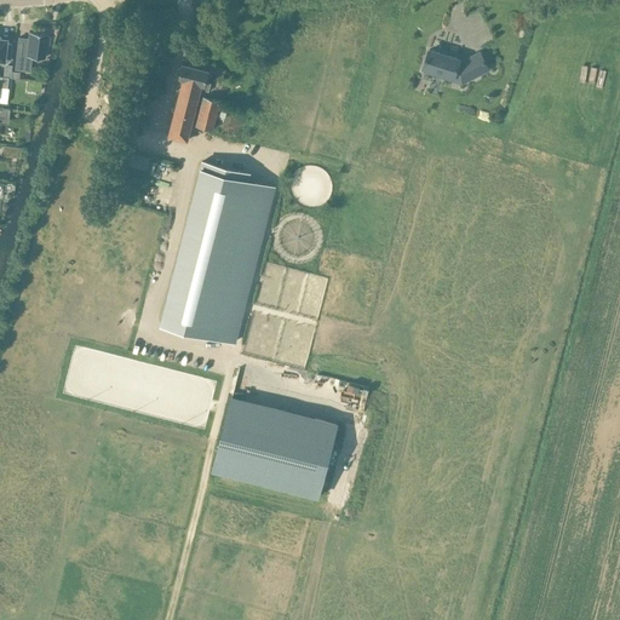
[(46,44),(49,45),(50,36),(47,36),(47,34),(29,32),(28,39),(18,38),(15,69),(29,70),(32,56),(44,57),(46,44)]
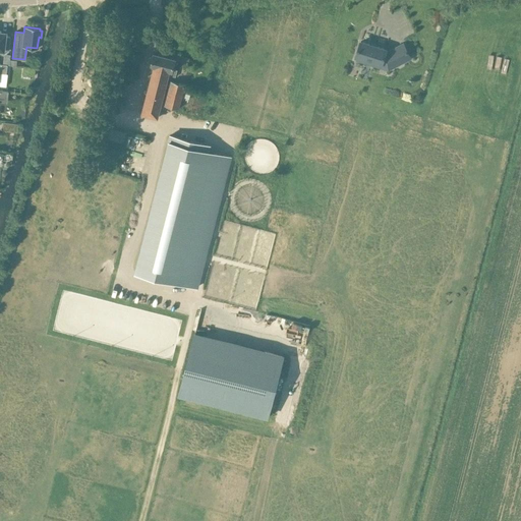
[(0,49),(8,51),(10,37),(4,36),(4,33),(0,32),(0,49)]
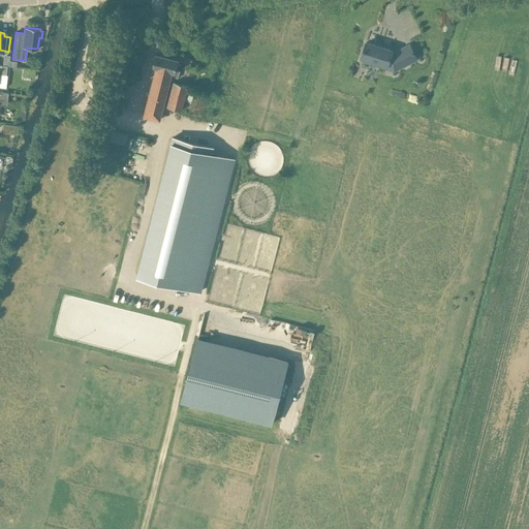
[(364,51),(362,57),(364,58),(363,61),(371,63),(372,61),(378,63),(377,65),(386,68),(387,64),(399,68),(400,67),(416,59),(413,53),(412,51),(409,45),(400,50),(393,54),(391,53),(392,50),(382,47),(376,44),(376,45),(367,42),(365,49),(364,49),(364,51)]
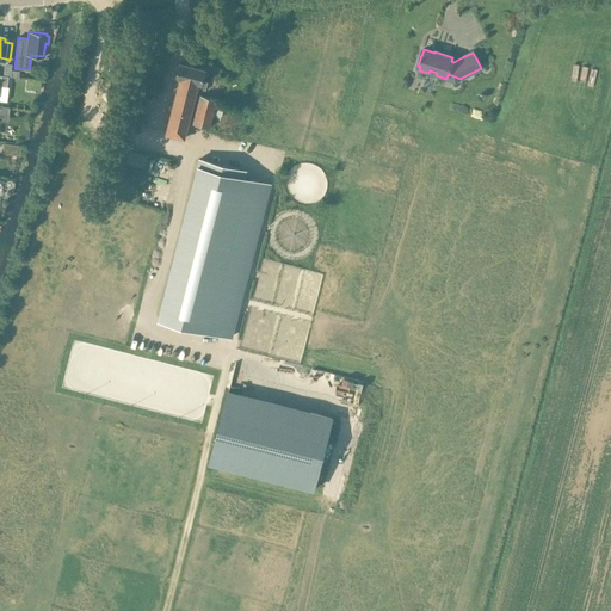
[(180,63),(177,78),(180,79),(166,134),(184,139),(197,88),(207,91),(208,81),(203,80),(207,69),(180,63)]
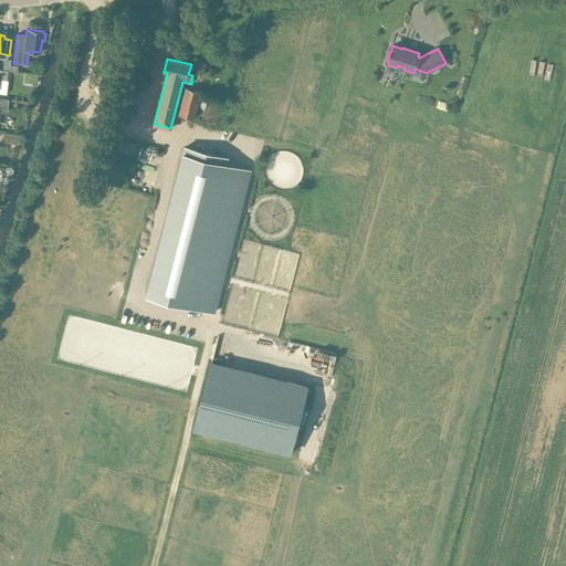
[(201,92),(186,87),(179,114),(195,117),(201,92)]
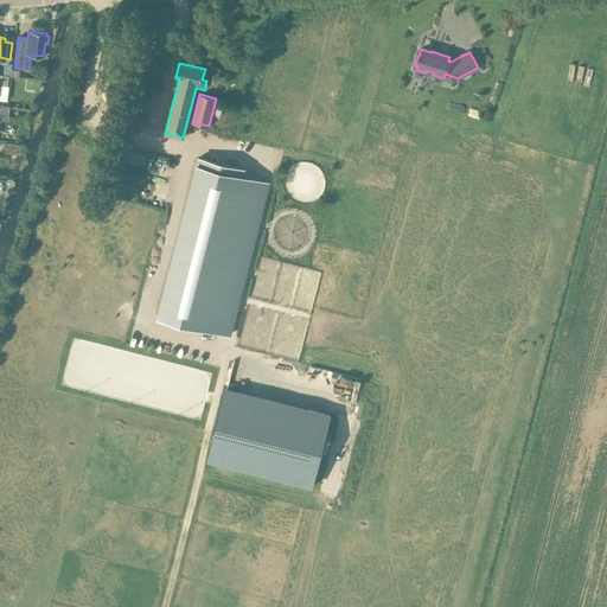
[(140,180),(149,144),(126,138),(116,174),(140,180)]
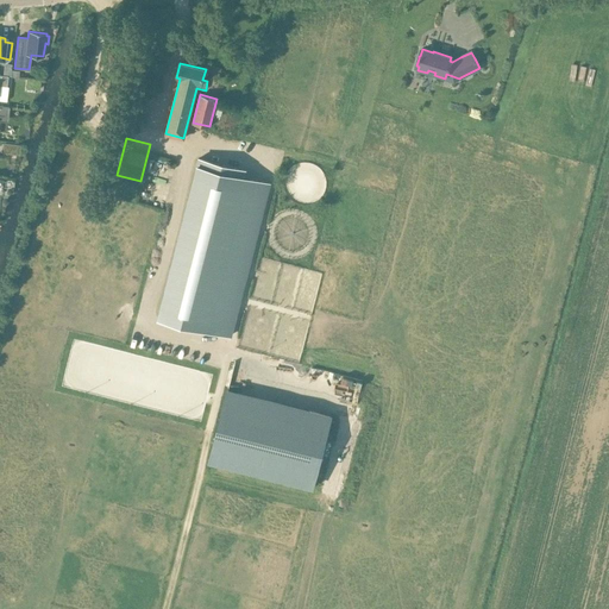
[(4,143),(2,152),(12,154),(13,144),(4,143)]
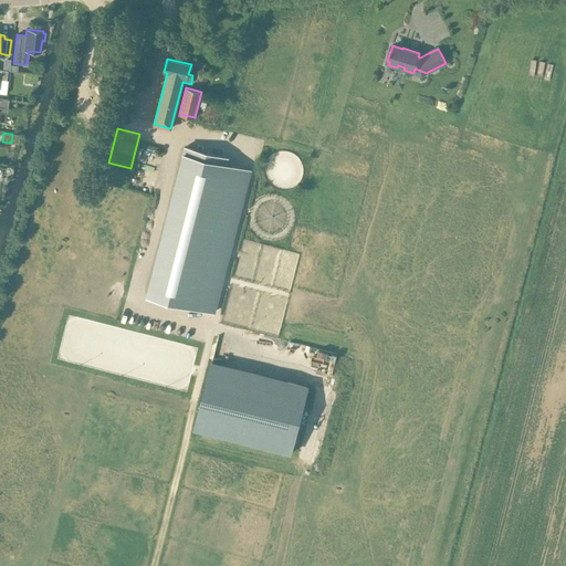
[(185,147),(147,294),(216,311),(251,171),(227,165),(221,164),(222,157),(216,155),(216,156),(198,152),(198,150),(185,147)]
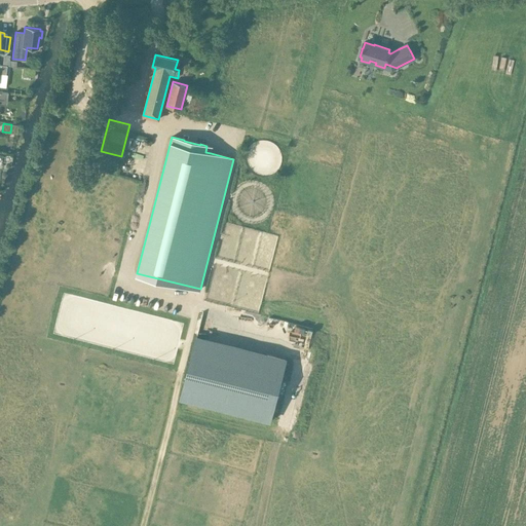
[(197,335),(181,399),(270,421),(286,358),(197,335)]
